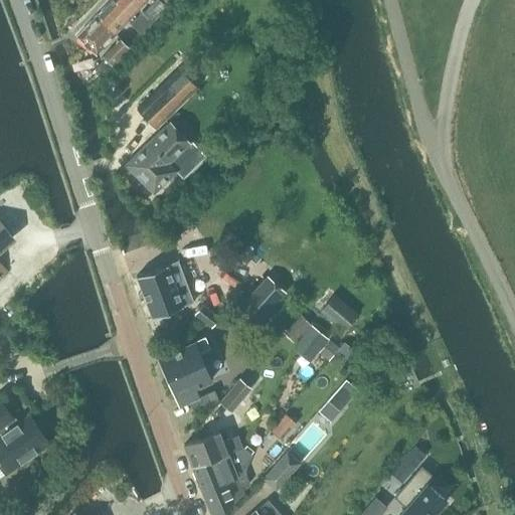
[(98,13),(96,16),(115,34),(133,14),(117,0),(110,0),(101,11),(103,13),(100,15),(98,13)]
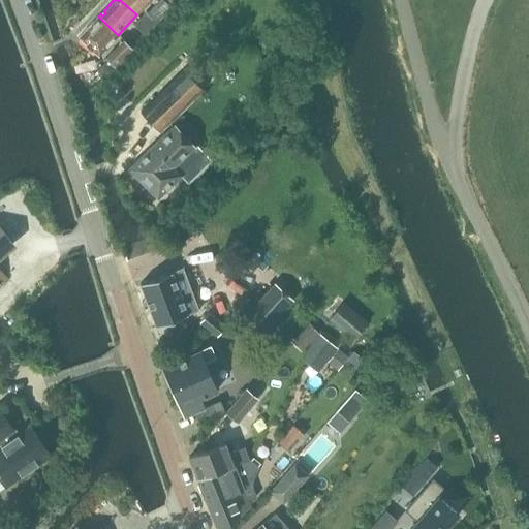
[(120,0),(136,14),(149,0),(120,0)]
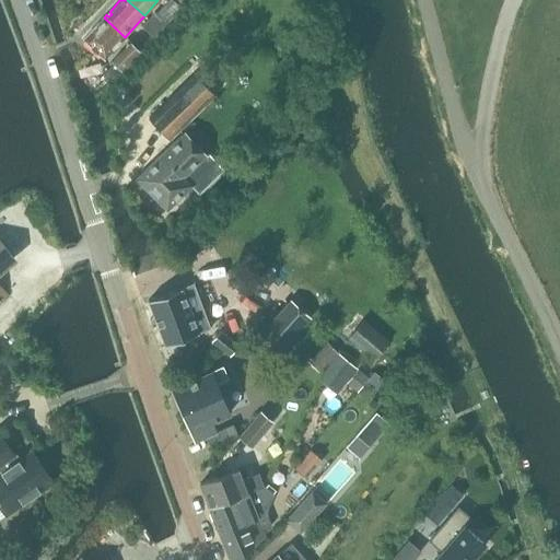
[(154,11),(148,19),(160,31),(166,23),(154,11)]
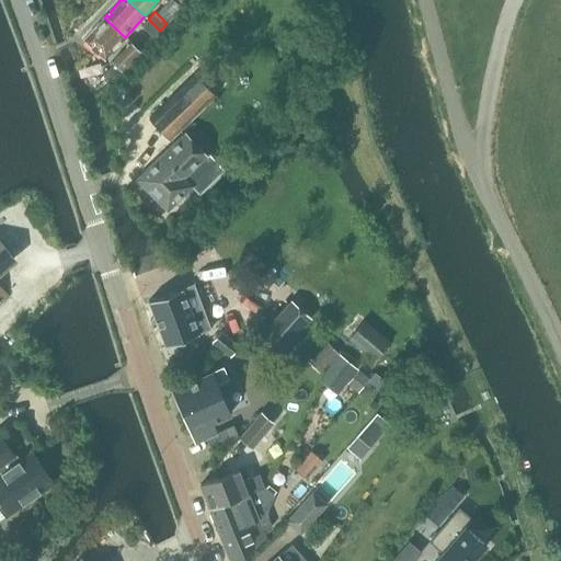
[(125,37),(104,18),(83,39),(104,59),(125,37)]
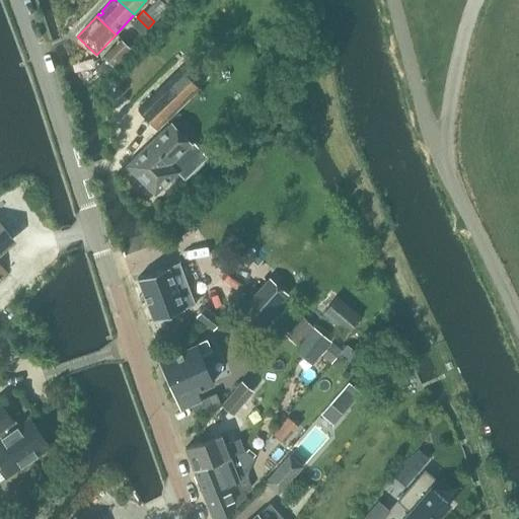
[(148,28),(137,17),(131,24),(142,34),(148,28)]
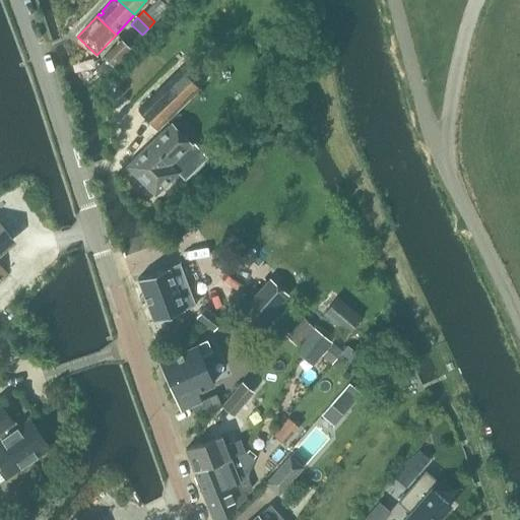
[(121,40),(104,57),(113,65),(130,48),(121,40)]
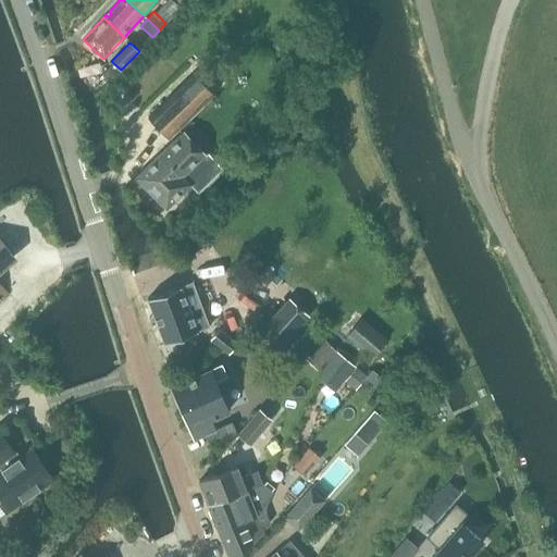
[(112,65),(102,73),(108,79),(118,72),(112,65)]
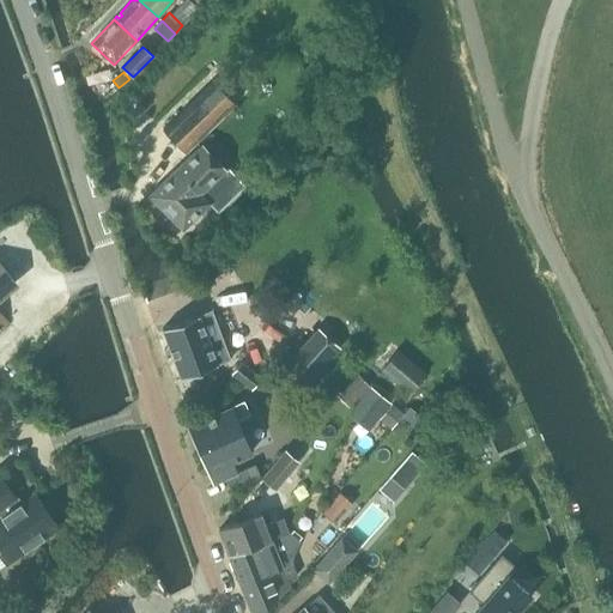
[(163,129),(186,152),(234,104),(211,82),(163,129)]
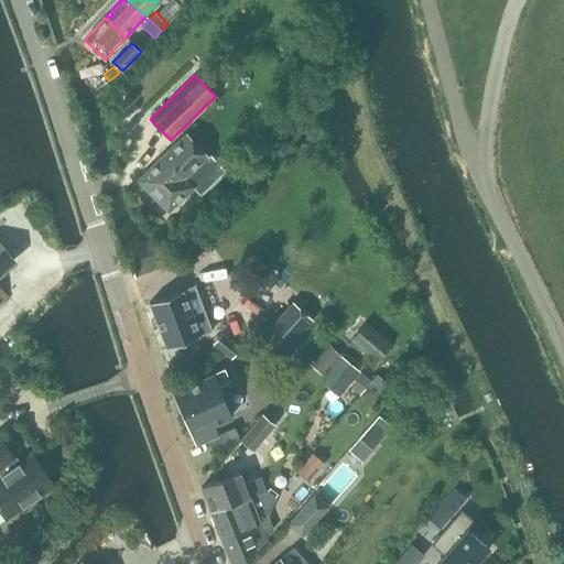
[(206,156),(184,134),(138,180),(169,210),(172,207),(193,186),(192,186),(202,176),(194,169),(206,156)]
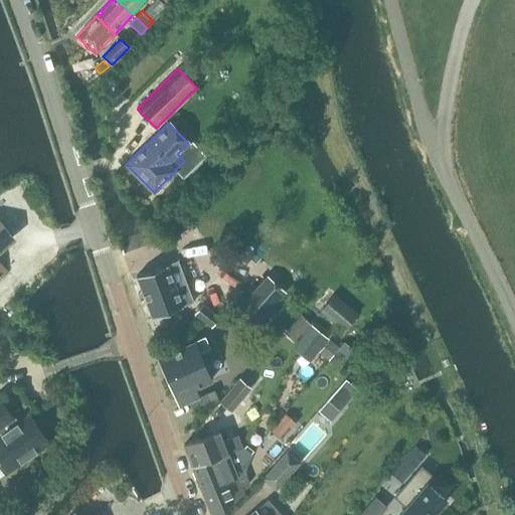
[(183,213),(169,226),(177,235),(191,223),(183,213)]
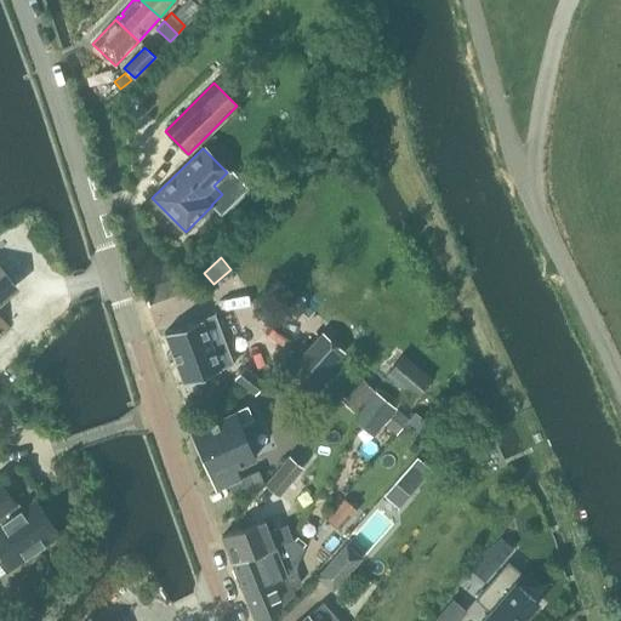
[(0,331),(5,328),(0,322),(0,300),(15,288),(0,271),(0,331)]
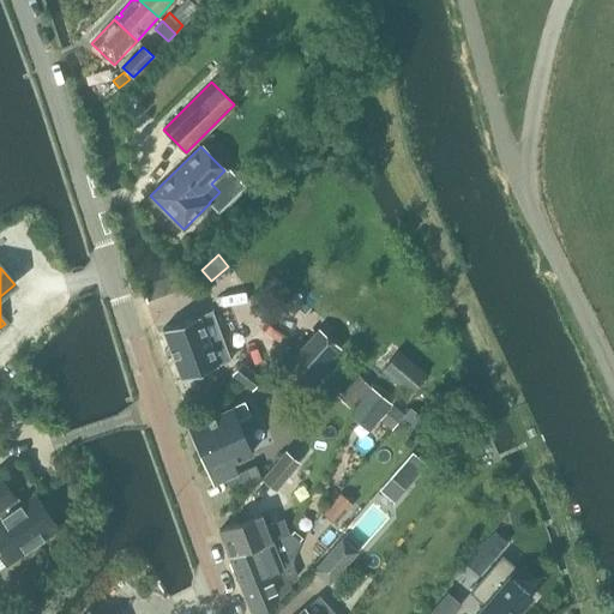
[(230,360),(212,311),(163,329),(181,378),(230,360)]
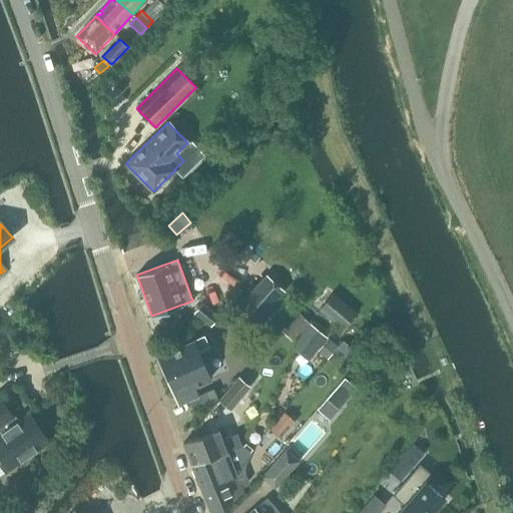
[(231,310),(249,327),(283,292),(264,276),(231,310)]
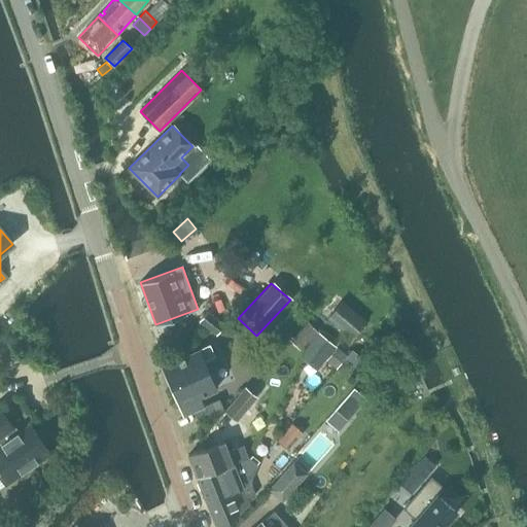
[(343,300),(328,316),(353,338),(367,320),(343,300)]
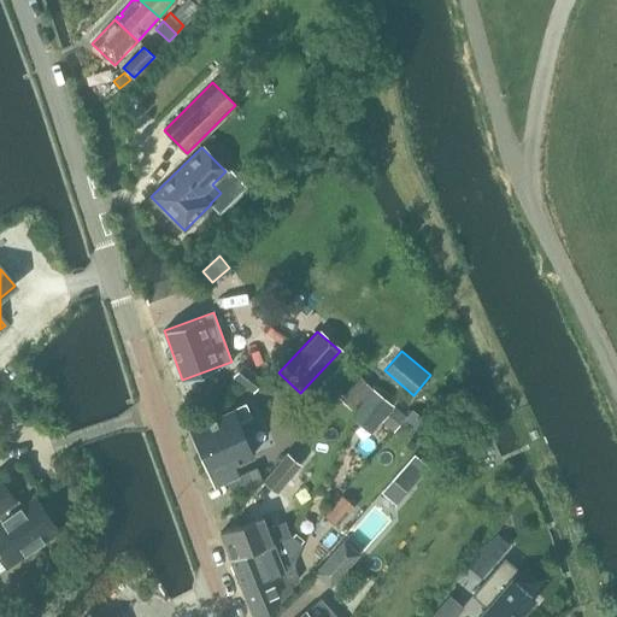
[(234,375),(253,391),(262,381),(242,365),(234,375)]
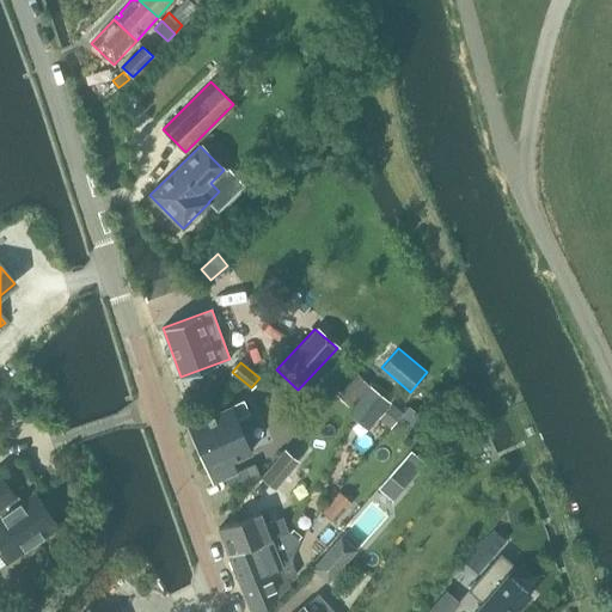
[(341,397),(349,405),(366,387),(357,379),(341,397)]
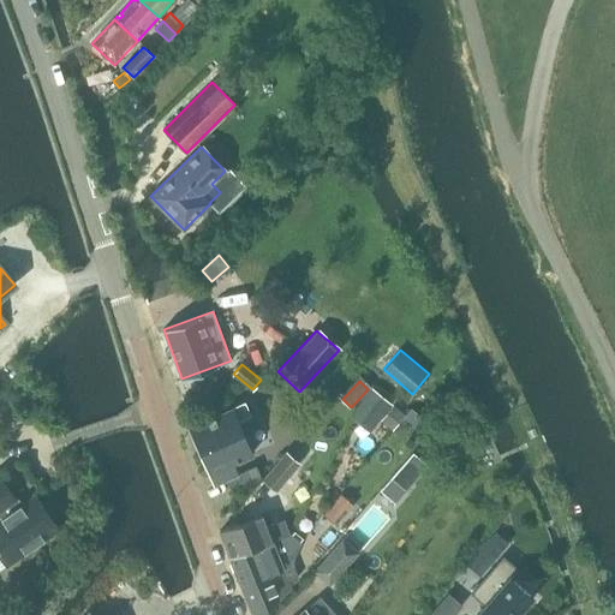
[(389,406),(374,393),(354,416),(371,429),(389,406)]
